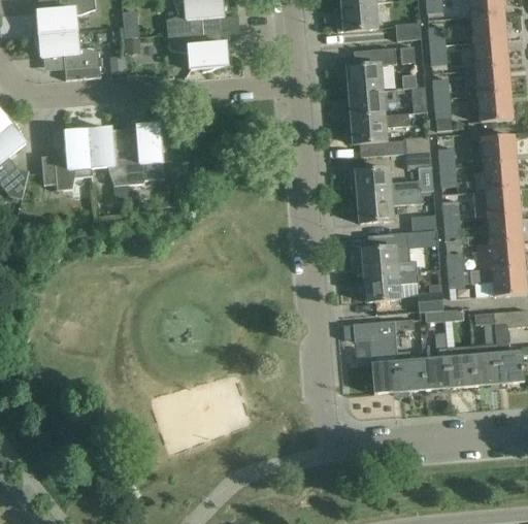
[(39,33),(76,30),(75,13),(79,13),(95,8),(94,0),(59,0),(60,9),(37,10),(38,18),(36,18),(34,25),(34,32),(34,34),(39,33)]
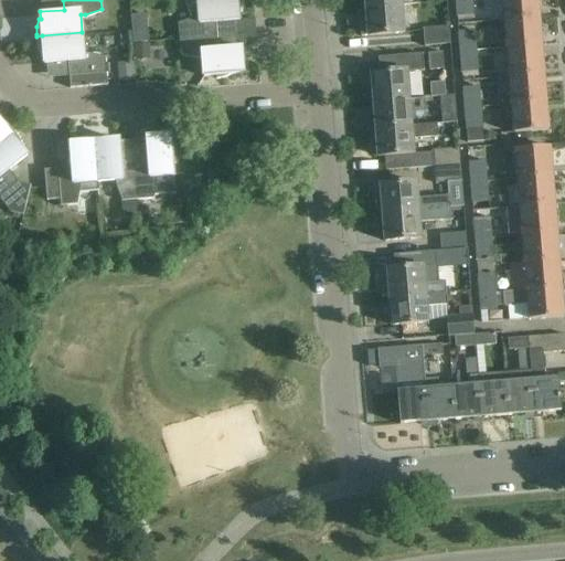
[(191,16),(178,20),(179,36),(233,32),(232,22),(232,18),(240,18),(238,10),(241,10),(242,7),(243,4),(243,1),(243,0),(187,0),(191,16)]
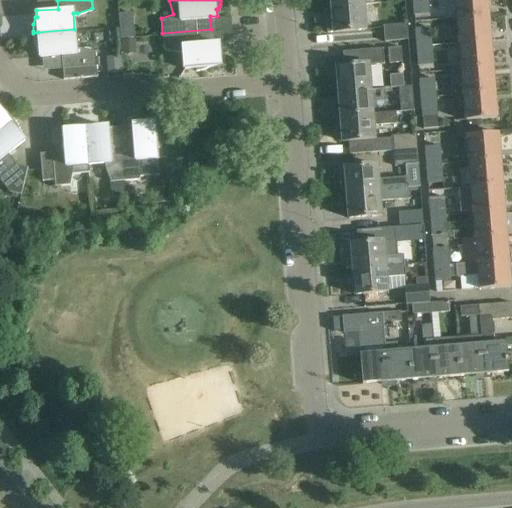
[(332,15),(326,15),(327,30),(333,29),(366,27),(364,2),(379,0),(364,1),(341,3),(331,3),(332,15)]
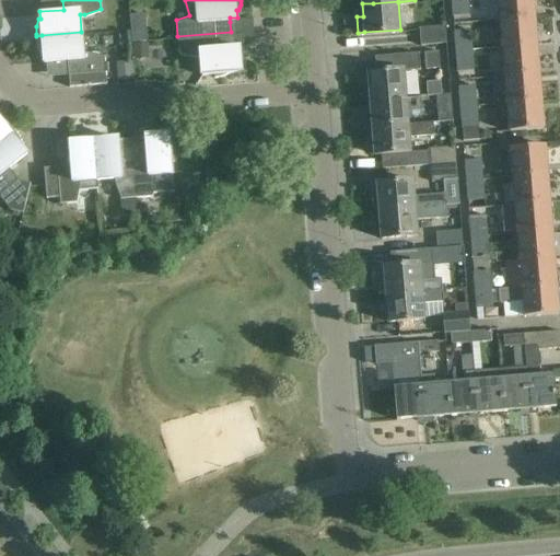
[(451,0),(452,13),(468,11),(467,0),(451,0)]
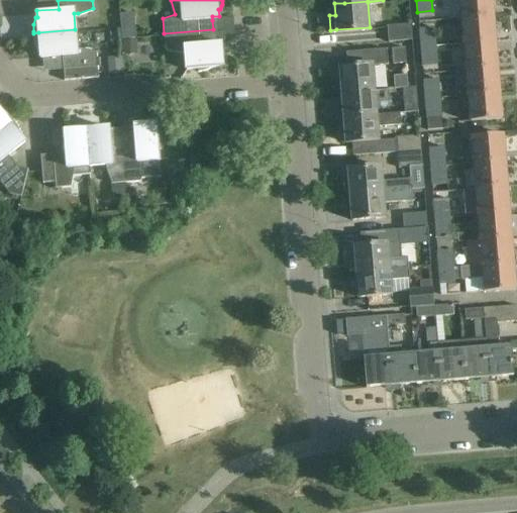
[(459,0),(461,15),(493,12),(491,0),(459,0)]
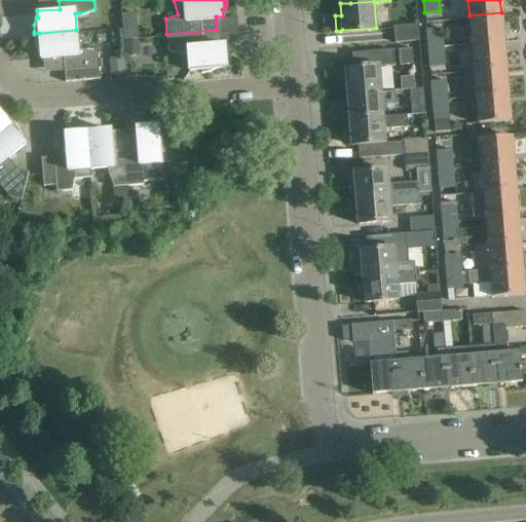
[(503,39),(501,12),(470,15),(472,41),(503,39)]
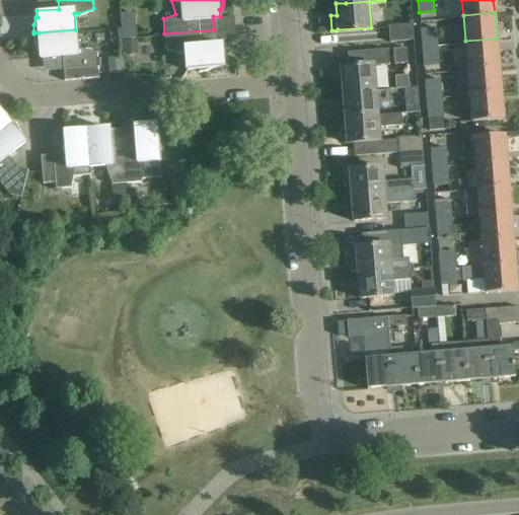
[(414,38),(413,21),(388,22),(389,40),(414,38)]
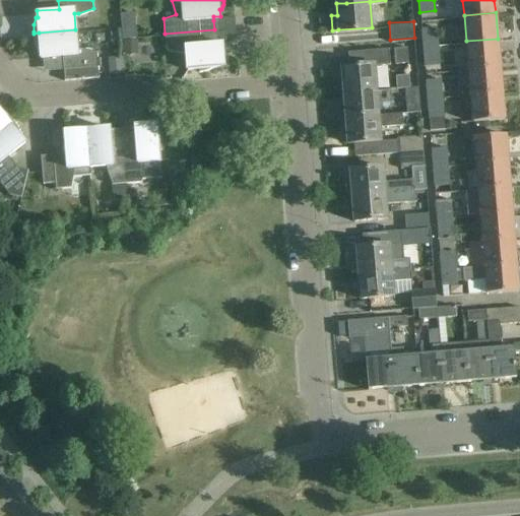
[(421,25),(423,45),(437,44),(436,24),(421,25)]
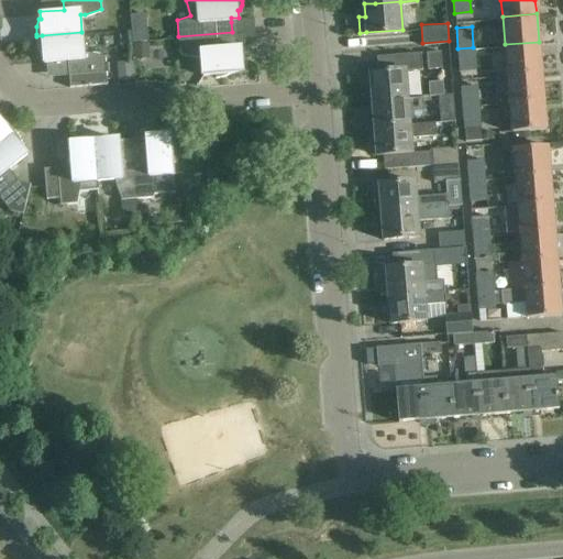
[(132,30),(133,39),(147,37),(146,29),(132,30)]
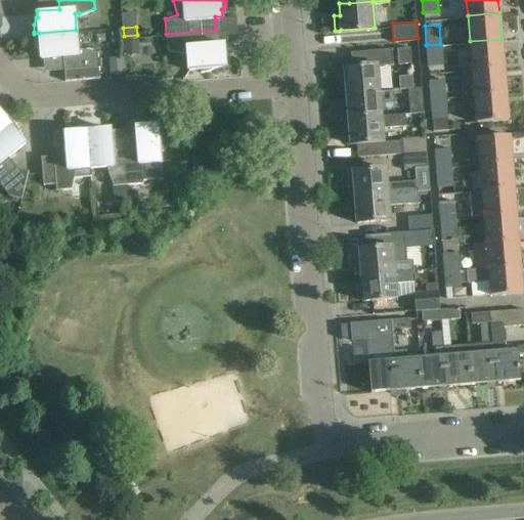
[(39,33),(34,34),(34,35),(36,43),(38,49),(40,49),(41,56),(62,54),(64,68),(66,78),(99,75),(98,65),(97,49),(82,46),(78,47),(76,30),(39,33)]
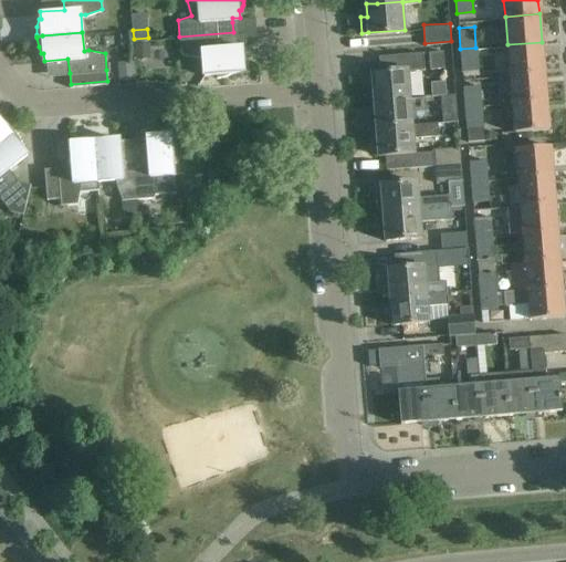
[(233,32),(179,37),(180,52),(198,55),(202,54),(203,73),(249,70),(249,66),(249,63),(248,61),(248,58),(247,55),(245,52),(242,52),(242,45),(234,45),(233,32)]
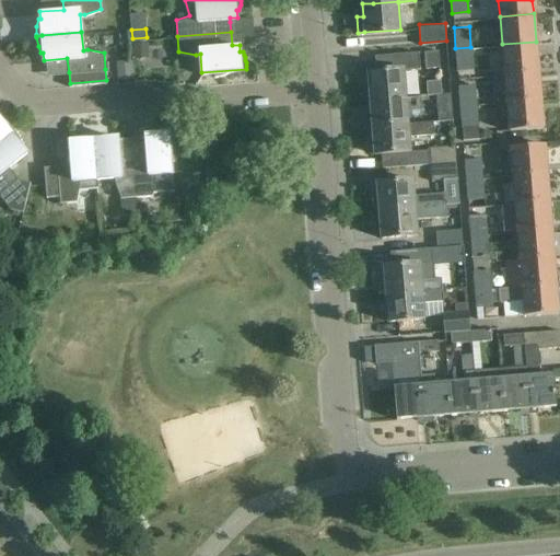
[(148,38),(132,41),(135,57),(149,55),(148,38)]
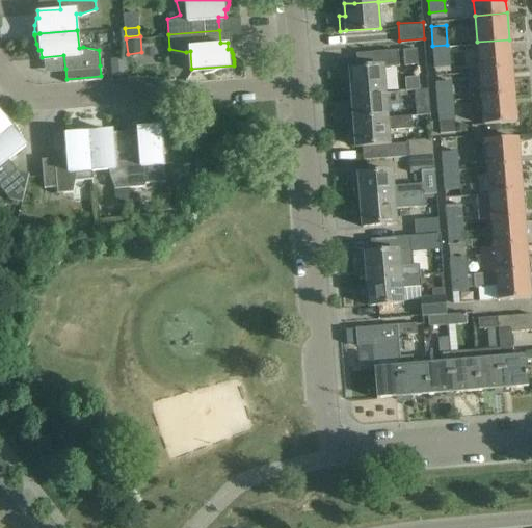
[(479,69),(511,66),(509,40),(477,42),(479,69)]
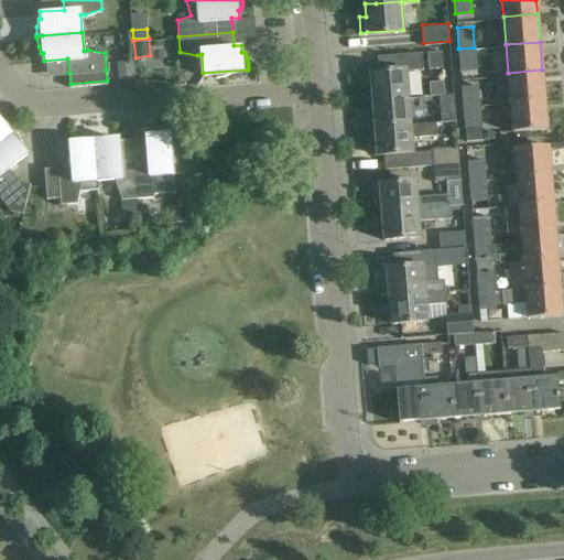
[(476,67),(474,47),(458,49),(461,68),(476,67)]
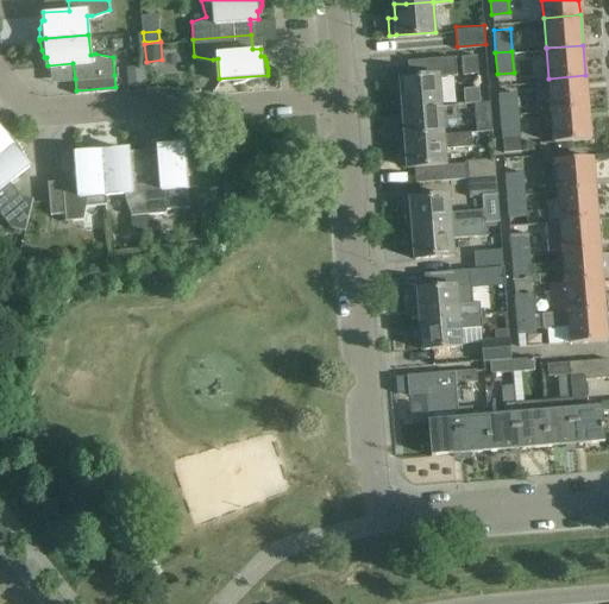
[(478,70),(476,52),(462,54),(463,73),(478,70)]
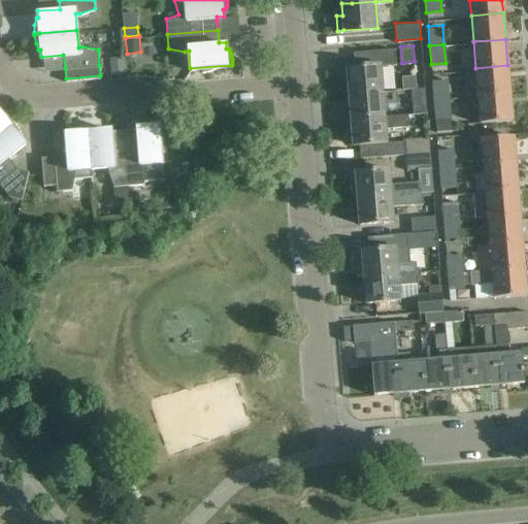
[(347,66),(349,92),(383,90),(381,63),(396,62),(395,46),(354,51),(355,65),(347,66)]
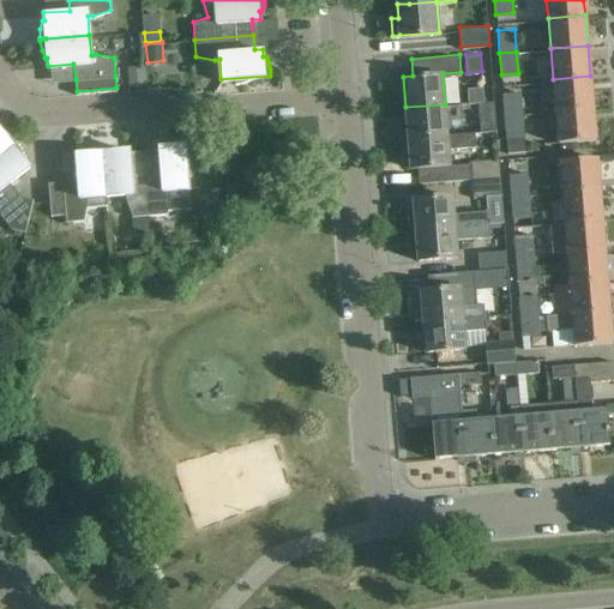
[(148,84),(145,62),(126,65),(128,86),(148,84)]
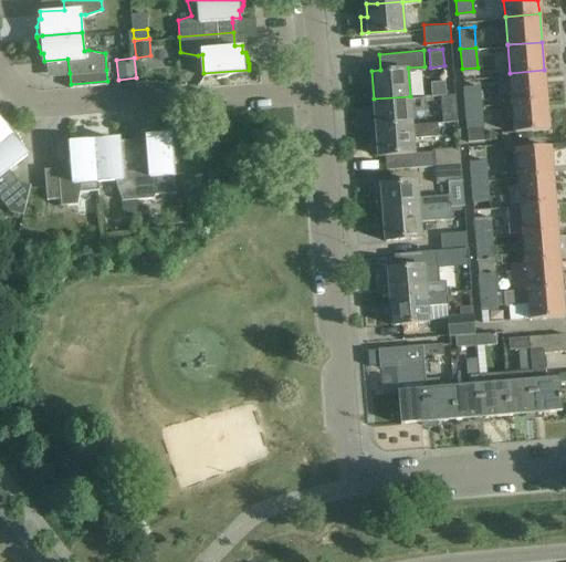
[(512,101),(546,99),(544,70),(510,73),(512,101)]
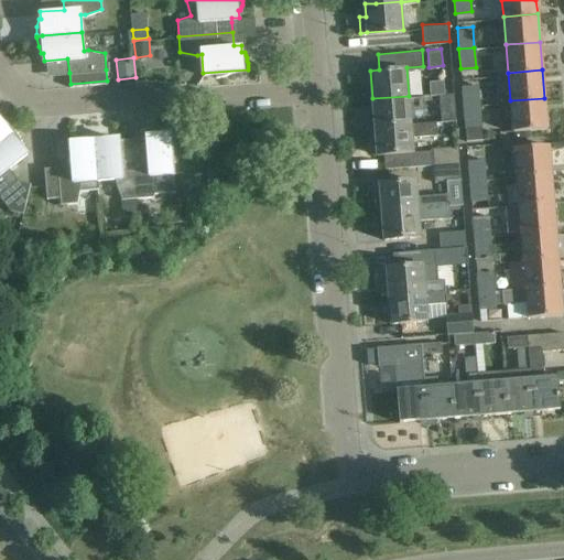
[(462,85),(463,105),(480,104),(478,83),(462,85)]
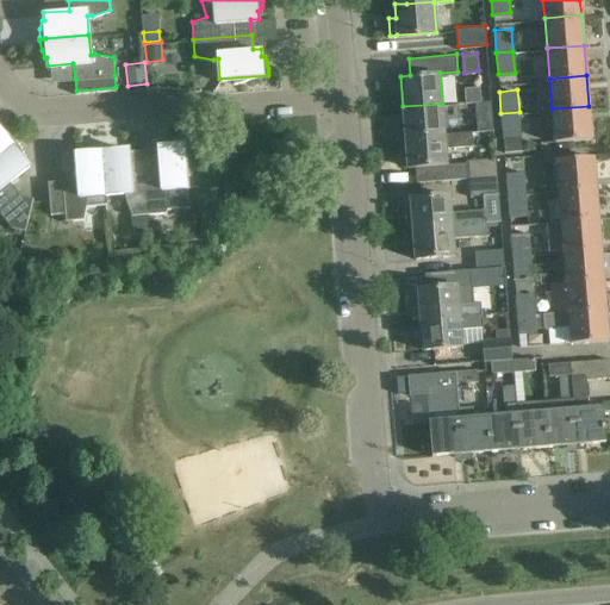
[(491,99),(475,100),(477,129),(493,128),(491,99)]
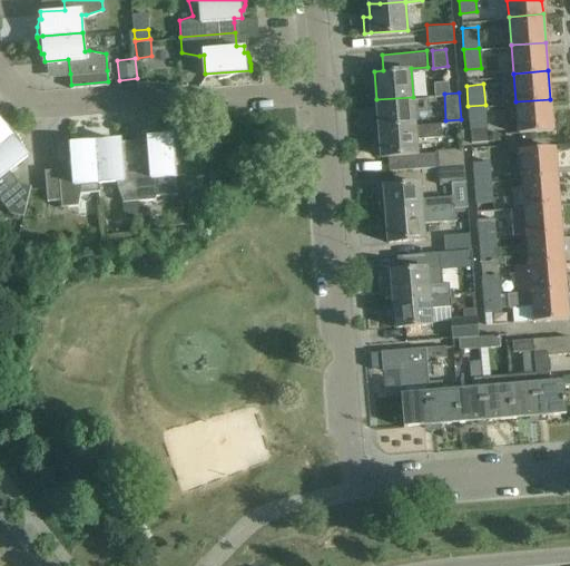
[(415,124),(413,97),(376,99),(379,126),(415,124)]
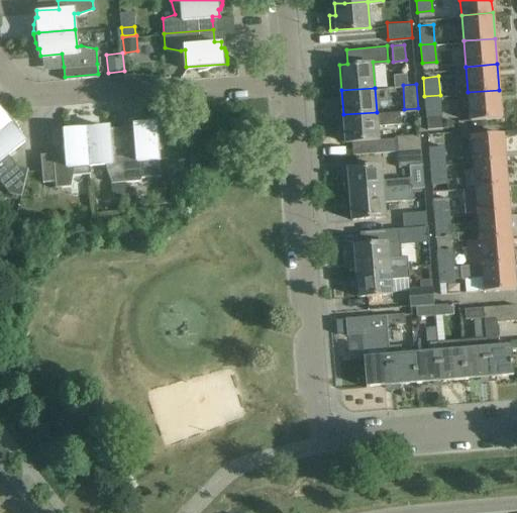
[(502,116),(499,90),(468,92),(471,118),(502,116)]
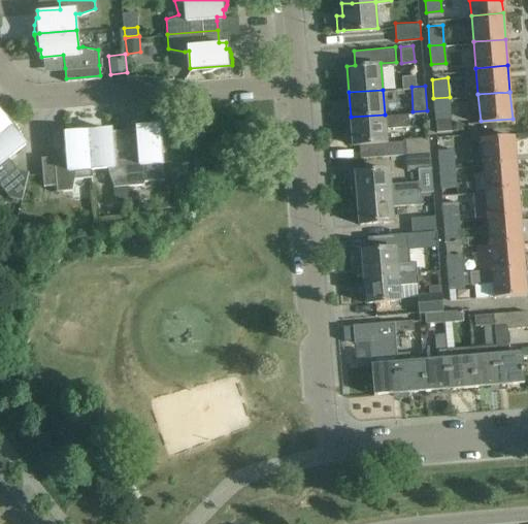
[(452,128),(450,97),(433,98),(436,130),(452,128)]
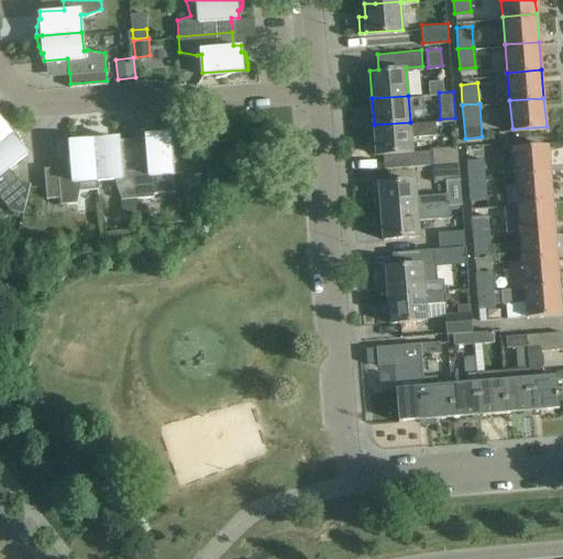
[(0,141),(15,129),(14,127),(9,122),(3,118),(1,119),(0,117),(0,141)]
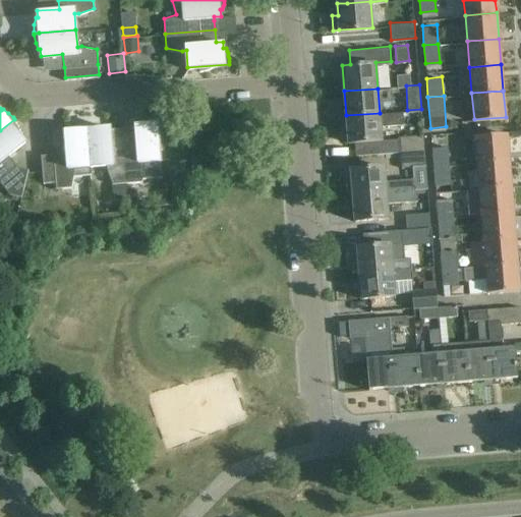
[(354,115),(346,115),(348,141),(382,138),(381,125),(404,123),(403,110),(380,113),(354,115)]
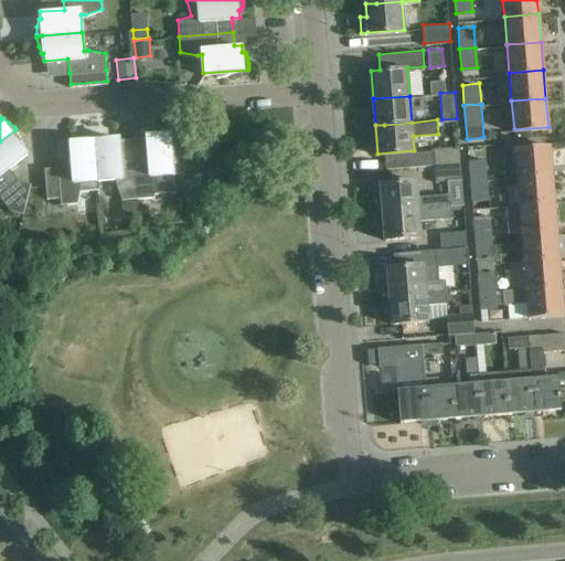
[(173,172),(174,172),(171,127),(168,127),(166,127),(162,128),(159,129),(157,130),(153,131),(153,134),(147,134),(149,158),(135,159),(138,197),(153,196),(155,191),(174,190),(173,172)]
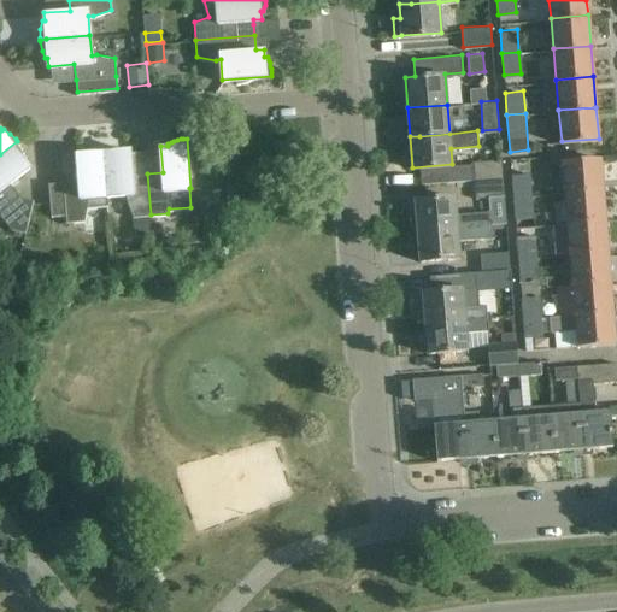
[(19,143),(17,141),(0,154),(0,213),(11,228),(25,231),(33,198),(19,194),(10,182),(30,166),(24,159),(27,158),(23,151),(19,143)]
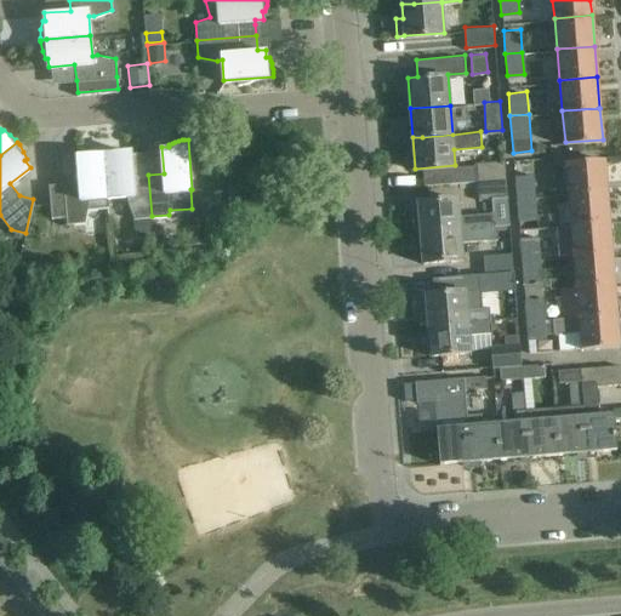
[(103,146),(101,147),(92,148),(85,150),(85,153),(77,154),(79,180),(49,182),(51,216),(66,215),(67,222),(85,221),(87,207),(108,206),(107,195),(103,146)]
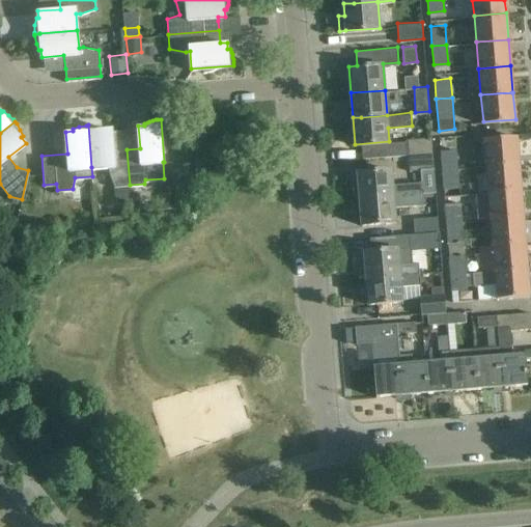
[(90,125),(88,125),(91,167),(108,166),(109,170),(114,186),(130,185),(127,149),(113,150),(112,128),(105,129),(105,127),(98,125),(90,125)]
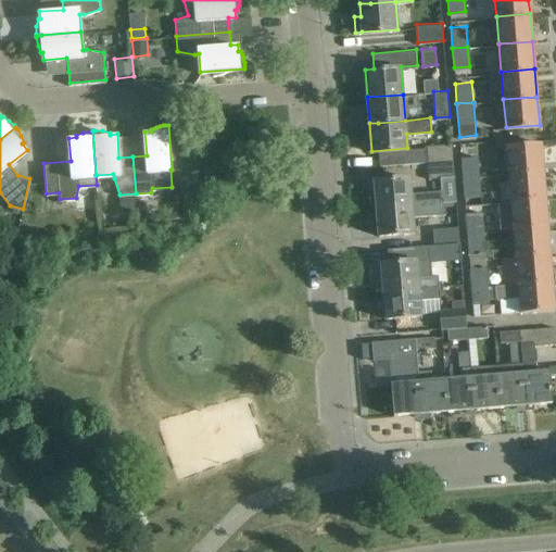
[(452,141),(426,143),(427,160),(427,161),(442,160),(453,159),(452,141)]
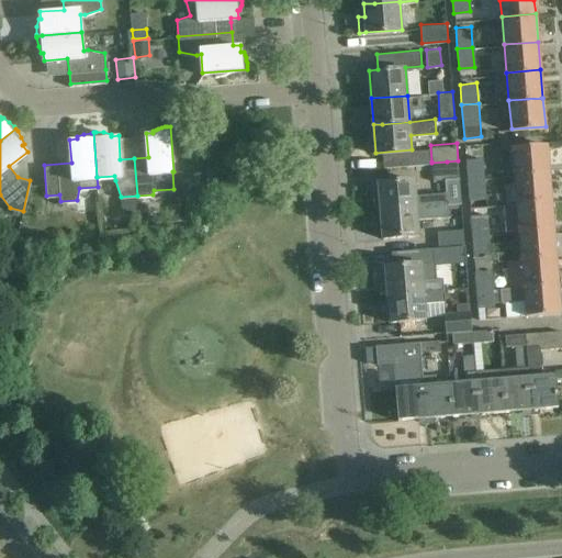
[(513,146),(515,174),(549,171),(547,143),(513,146)]
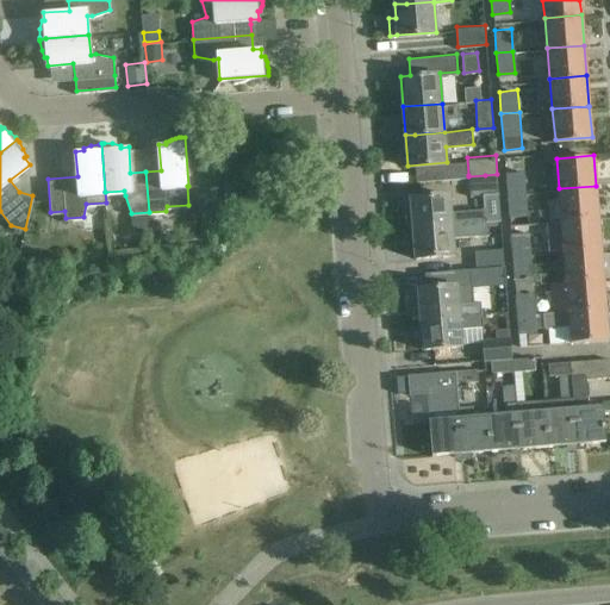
[(508,193),(526,192),(523,169),(505,172),(508,193)]
